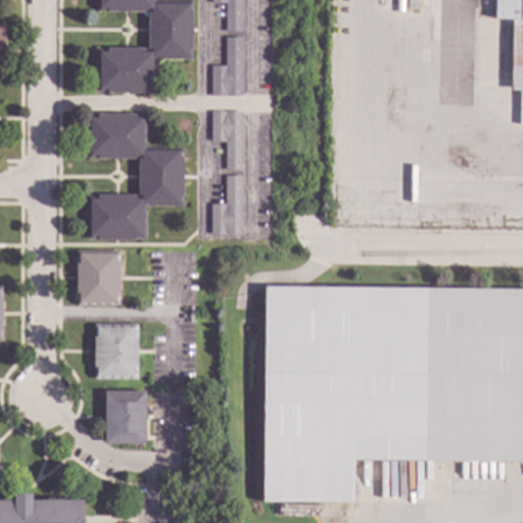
[(154,0),(154,1),(191,1),(191,60),(154,60),(154,93),(96,93),(96,49),(147,50),(147,12),(96,12),(96,0),(154,0)]
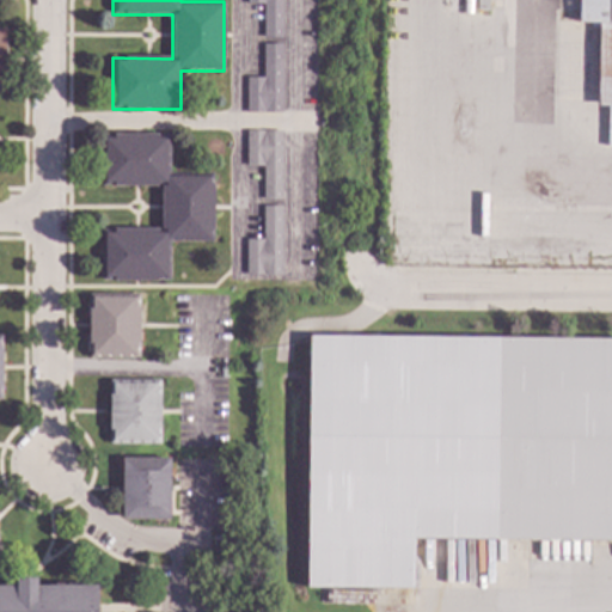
[(282,0),(282,37),(262,37),(263,4),(246,4),(246,0),(282,0)]
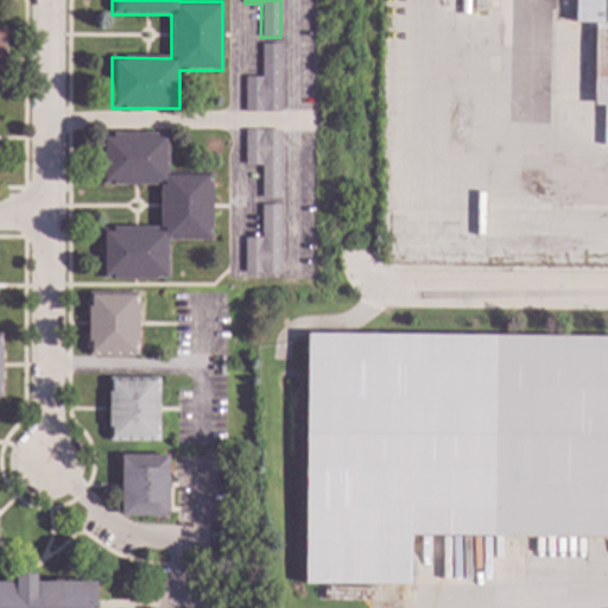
[(485,0),(485,11),(473,11),(473,0),(485,0)]
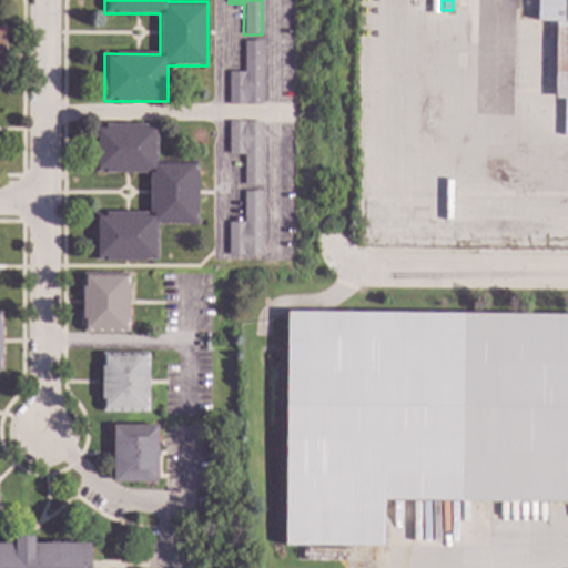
[(567,0),(567,99),(554,99),(555,21),(536,21),(536,0),(567,0)]
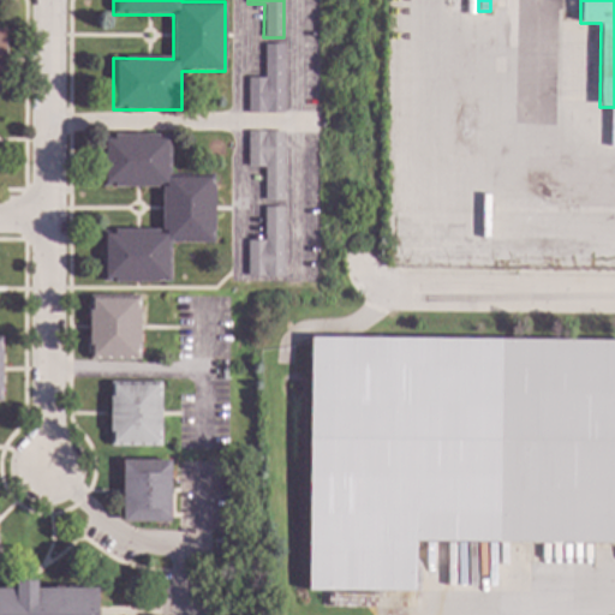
[(284,114),(246,114),(246,78),(264,78),(264,45),(282,45),(284,114)]
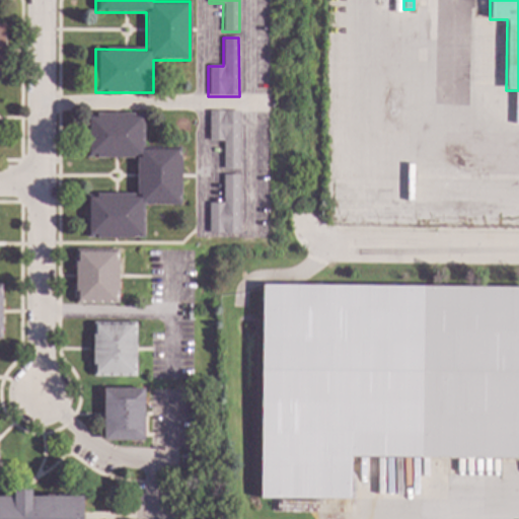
[(238,169),(222,169),(222,141),(208,141),(208,112),(238,112),(238,169)]
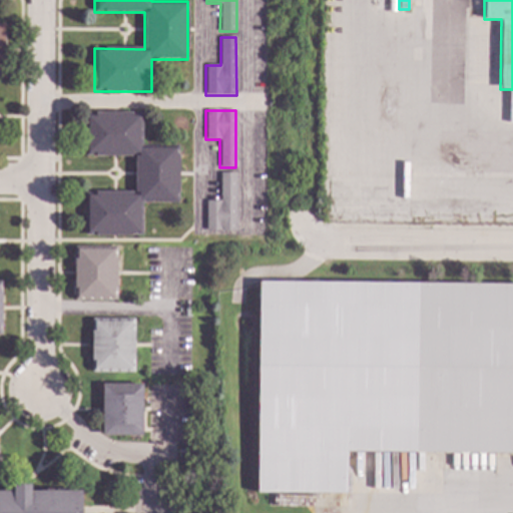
[(141,145),(178,145),(178,202),(142,202),(142,235),(84,235),(84,192),(134,192),(134,156),(84,156),(85,113),(142,113),(141,145)]
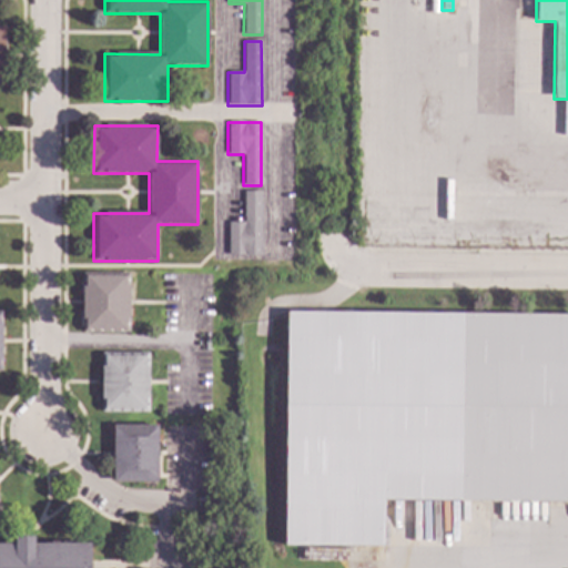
[(261,255),(227,255),(227,222),(243,223),(243,192),(262,192),(261,255)]
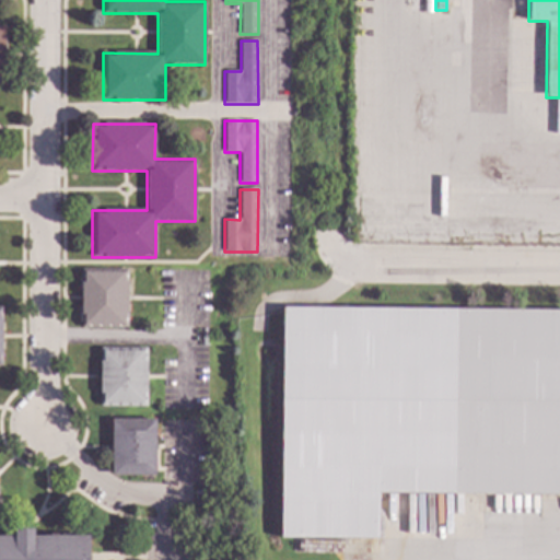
[(127,327),(81,327),(81,269),(127,269),(127,327)]
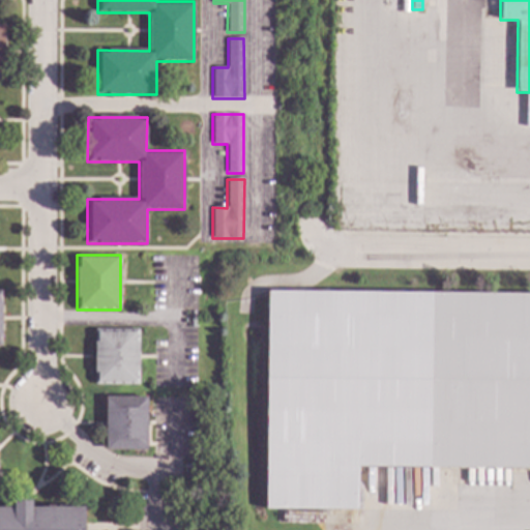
[(529,468),(359,467),(357,510),(265,510),(268,291),(529,293),(529,468)]
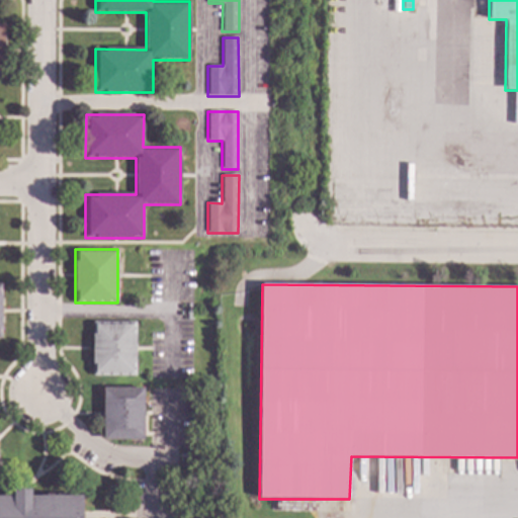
[(135,376),(92,376),(92,322),(135,322),(135,376)]
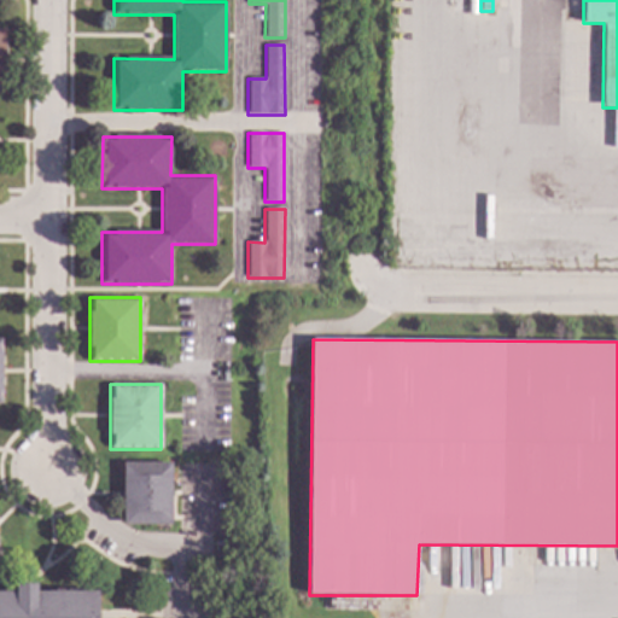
[(170,525),(122,525),(123,464),(172,464),(170,525)]
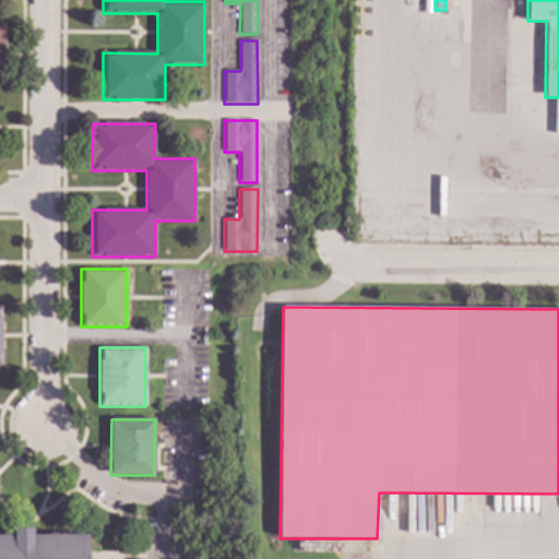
[(33,535),(88,535),(88,558),(0,558),(0,535),(15,535),(15,528),(33,528),(33,535)]
